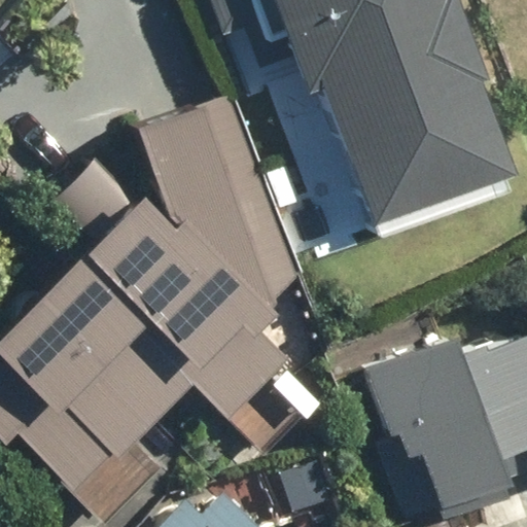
[(177,0),(191,39),(230,26),(252,90),(259,88),(307,221),(460,167),(430,80),(442,76),(414,0),(177,0)]
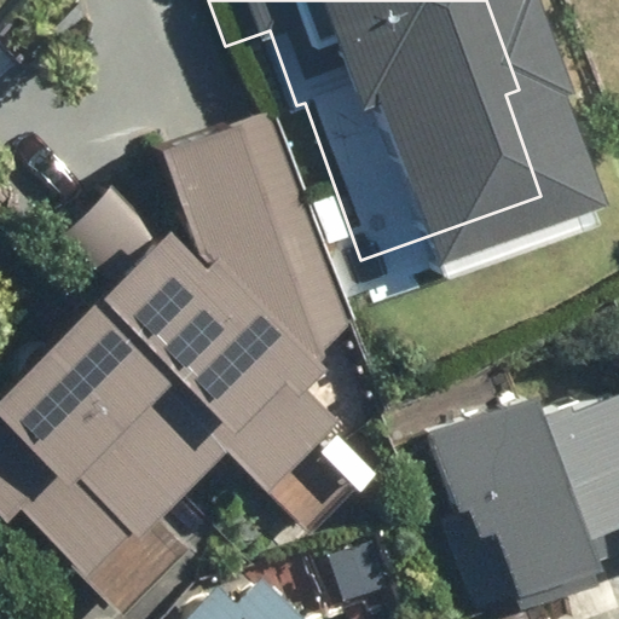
[(22,358),(9,346),(0,353),(0,562),(16,579),(25,570),(71,618),(75,618),(150,549),(110,507),(165,457),(192,486),(215,464),(238,490),(345,391),(317,362),(282,394),(254,364),(313,310),(288,241),(319,229),(310,200),(277,209),(242,117),(142,149),(178,253),(162,270),(82,191),(28,247),(80,298),(22,358)]
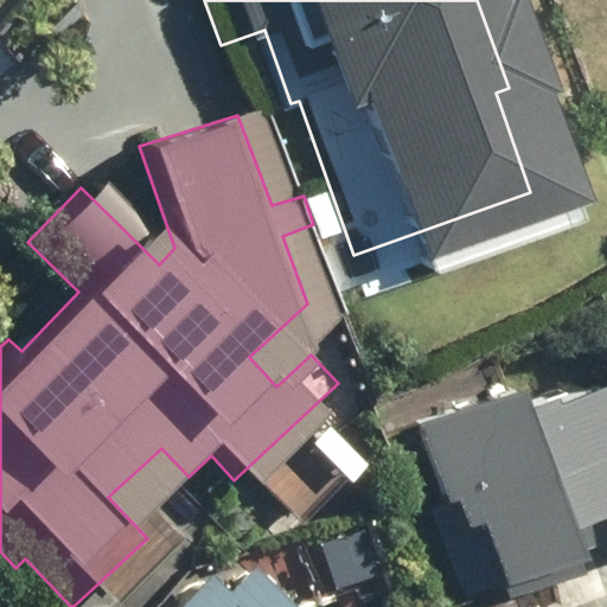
[(606,343),(593,347),(606,402),(606,343)]
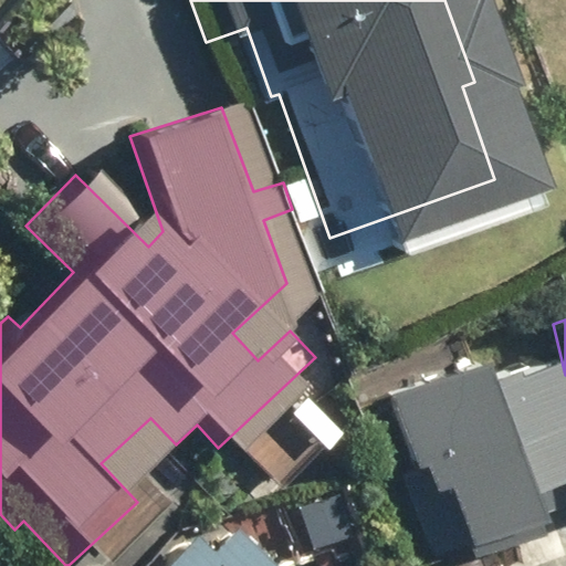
[(443,364),(354,392),(369,467),(378,465),(384,493),(404,490),(416,547),(485,525),(480,500),(551,474),(546,449),(471,469),(468,443),(540,429),(526,365),(447,381),(443,364)]
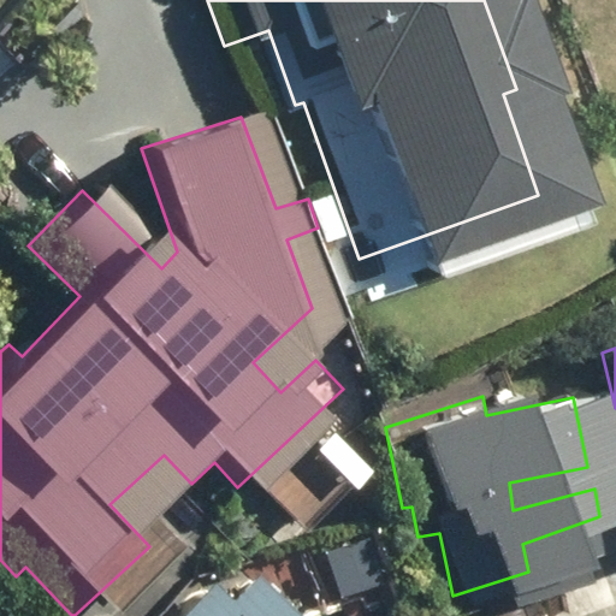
[(256,615),(215,570),(164,615),(256,615)]
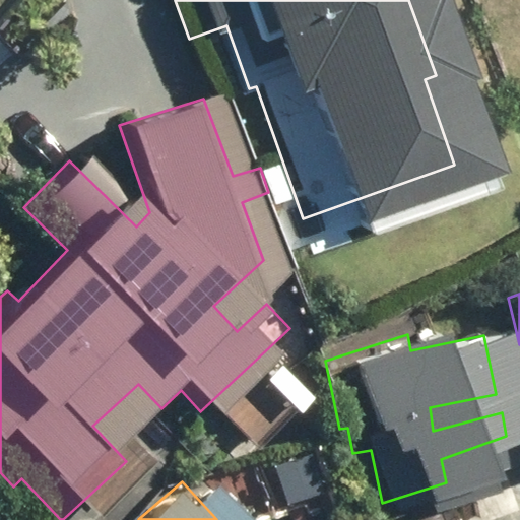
All buildings are outlined.
